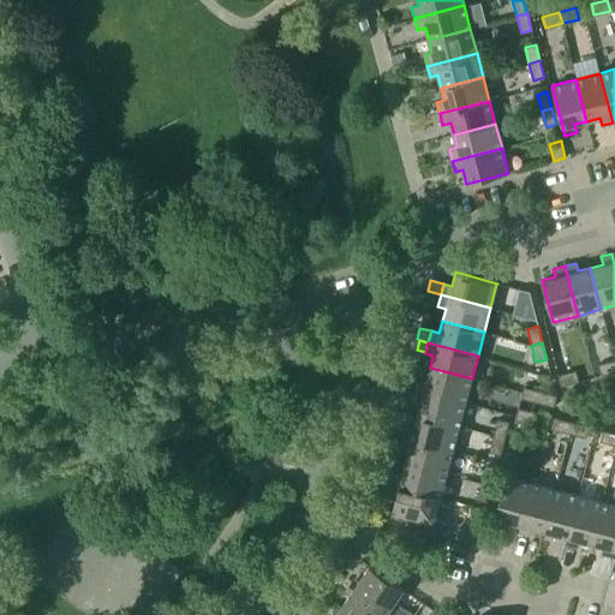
[(598,376),(614,371),(614,365),(614,360),(596,365),(598,376)]
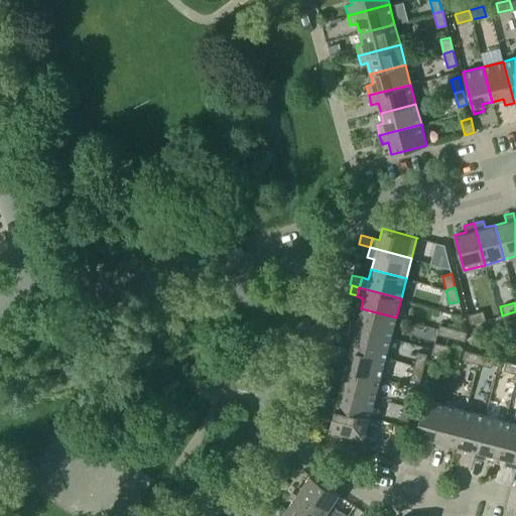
[(390,338),(396,317),(361,308),(358,319),(351,317),(349,327),(390,338)]
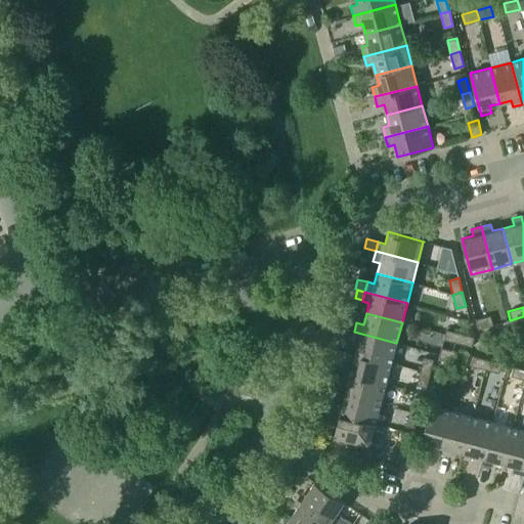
[(493,324),(491,315),(477,319),(479,329),(493,324)]
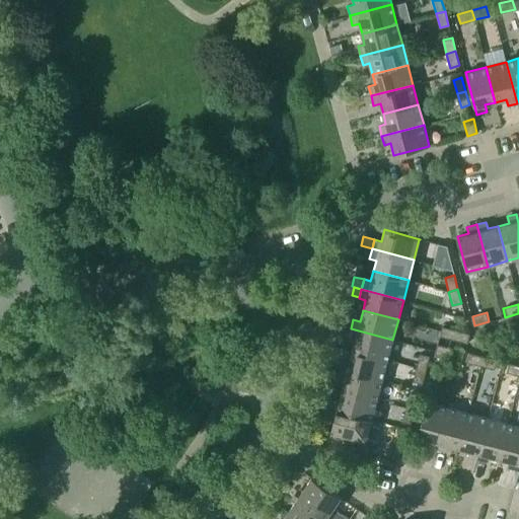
[(467,343),(469,334),(442,326),(440,336),(467,343)]
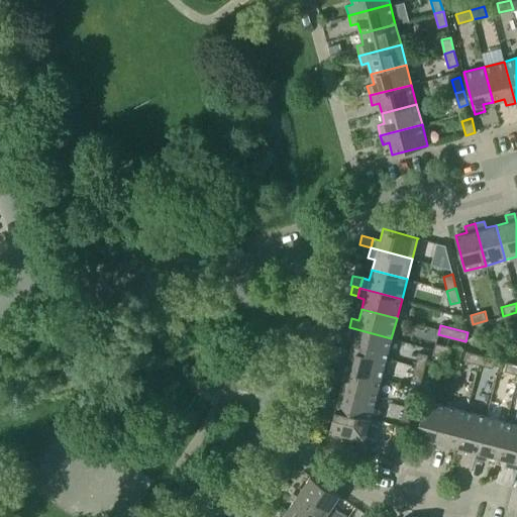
[(386,358),(391,338),(349,327),(347,337),(353,339),(350,349),(386,358)]
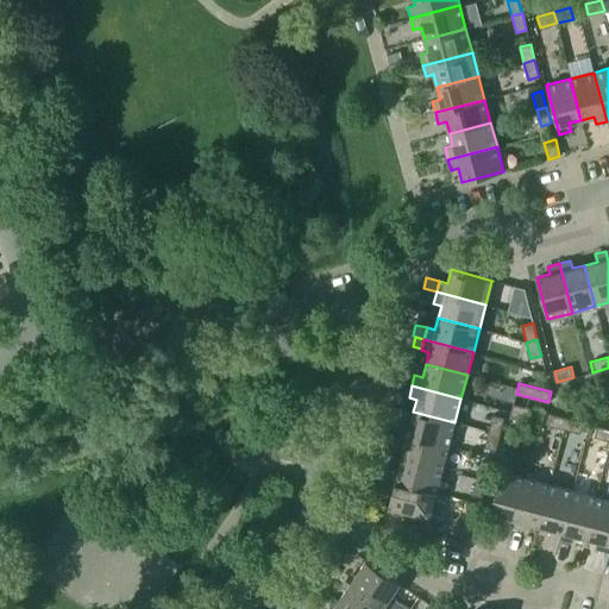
[(526,407),(513,405),(512,414),(523,418),(526,407)]
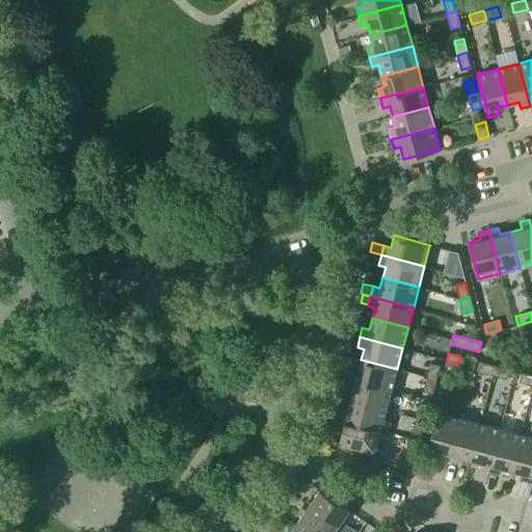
[(392,390),(397,369),(361,360),(358,370),(351,368),(349,378),(392,390)]
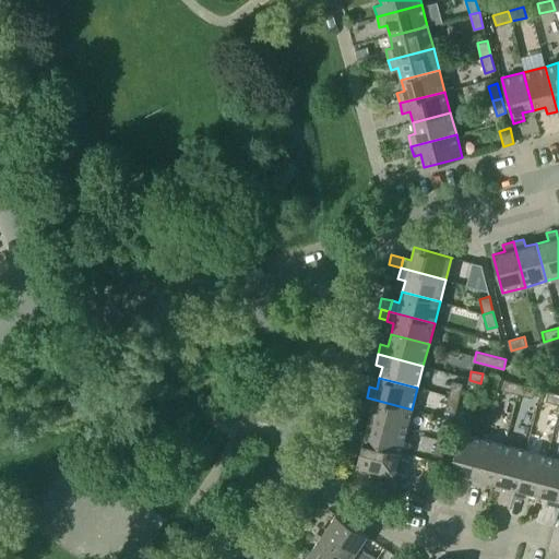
[(521,384),(506,380),(503,390),(518,394),(521,384)]
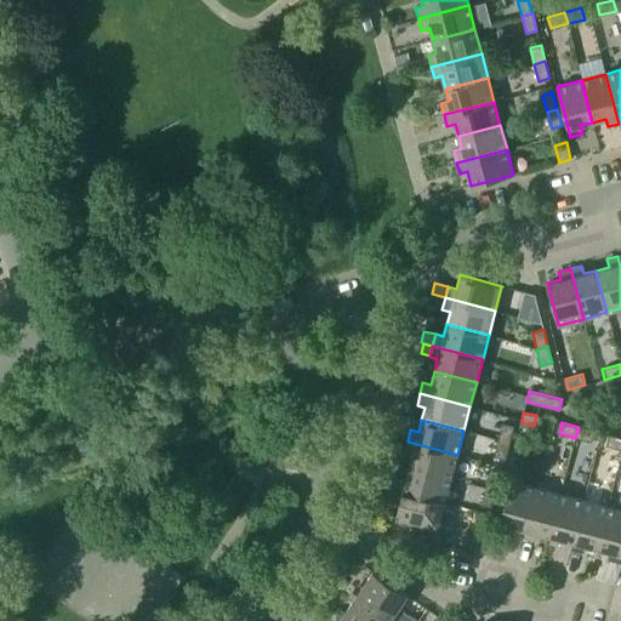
[(510,443),(514,427),(503,423),(499,440),(510,443)]
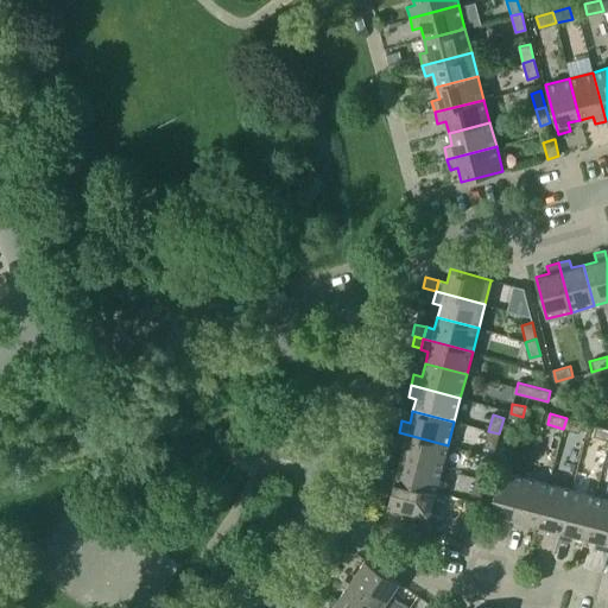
[(567,418),(563,429),(580,434),(582,422),(567,418)]
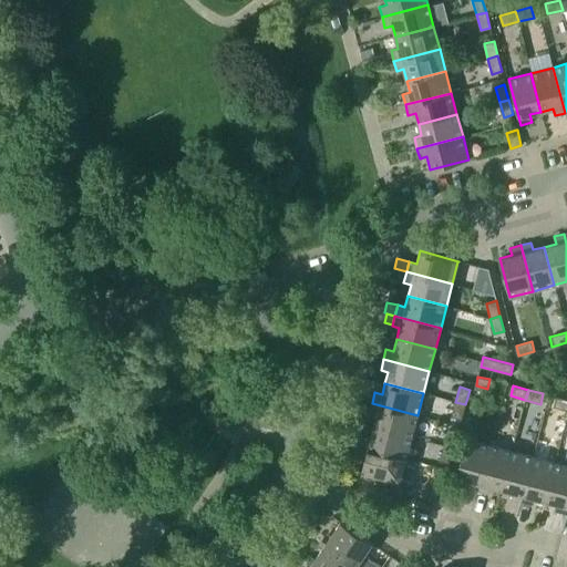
[(566,410),(566,399),(556,397),(554,406),(566,410)]
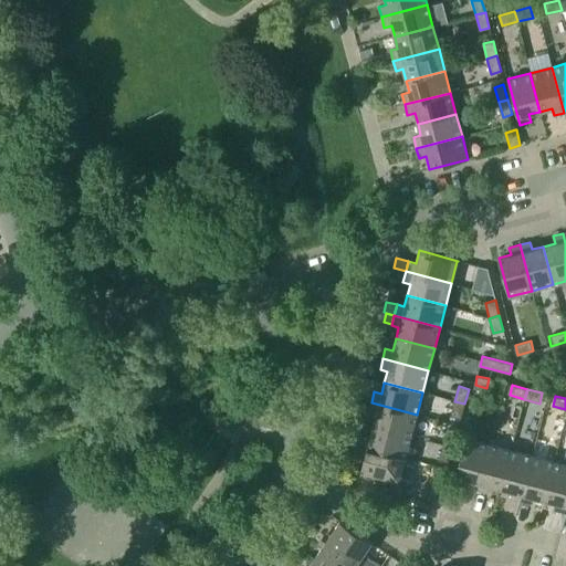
[(451,416),(461,419),(464,404),(454,401),(451,416)]
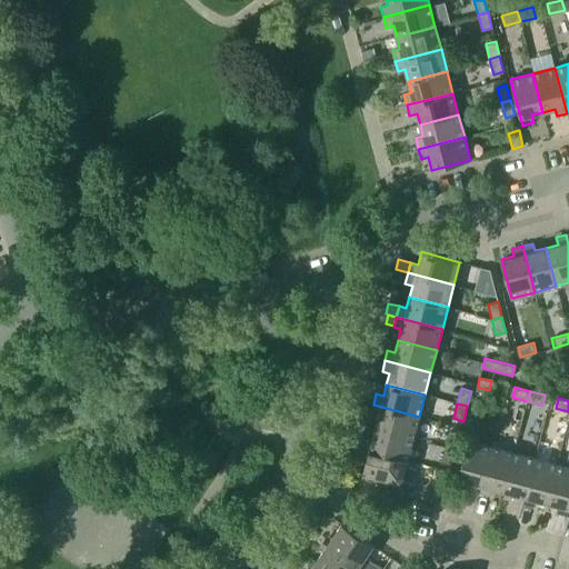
[(413,439),(419,417),(373,405),(370,415),(378,417),(375,428),(413,439)]
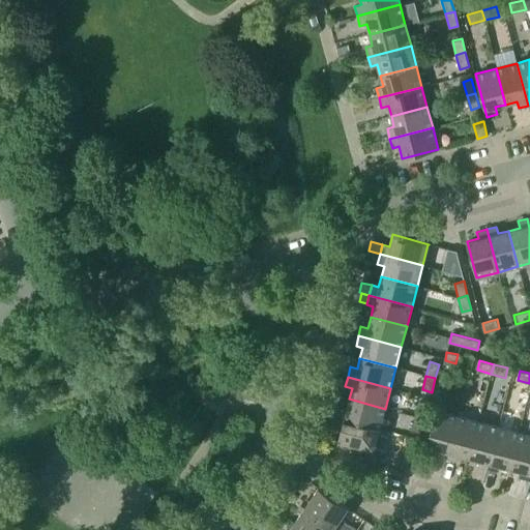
[(380,429),(385,409),(349,399),(346,410),(340,408),(336,417),(380,429)]
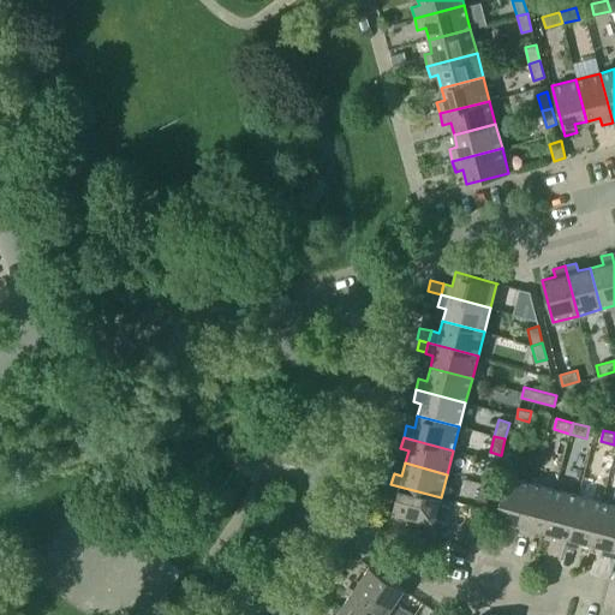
[(493,485),(497,470),(487,466),(482,483),(493,485)]
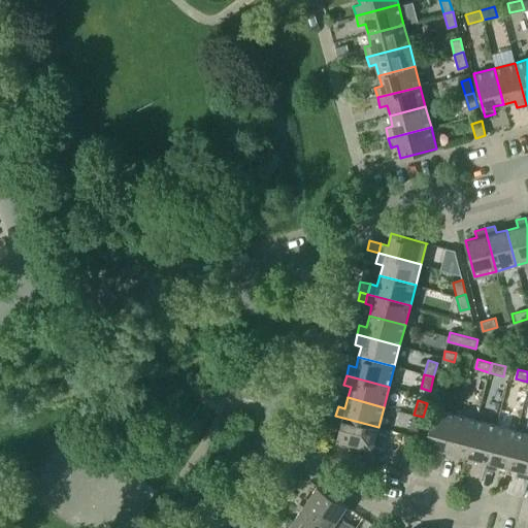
[(444,457),(456,415),(434,408),(425,444),(436,448),(434,454),(444,457)]
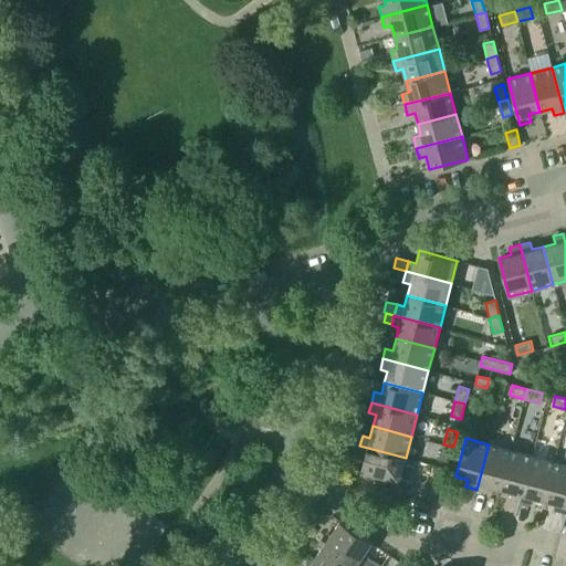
[(439,459),(450,462),(453,447),(443,444),(439,459)]
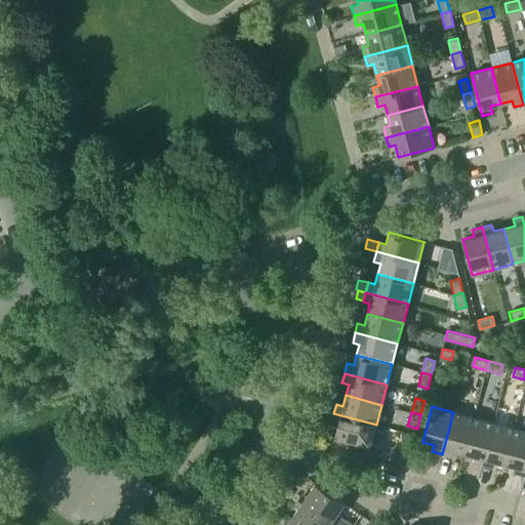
[(453,450),(463,452),(473,417),(453,412),(442,454),(451,456),(453,450)]
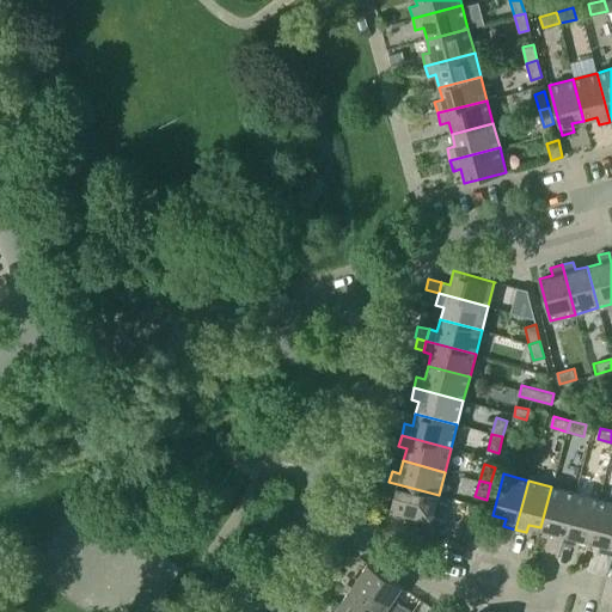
[(432,520),(439,495),(389,482),(386,494),(393,495),(390,509),(432,520)]
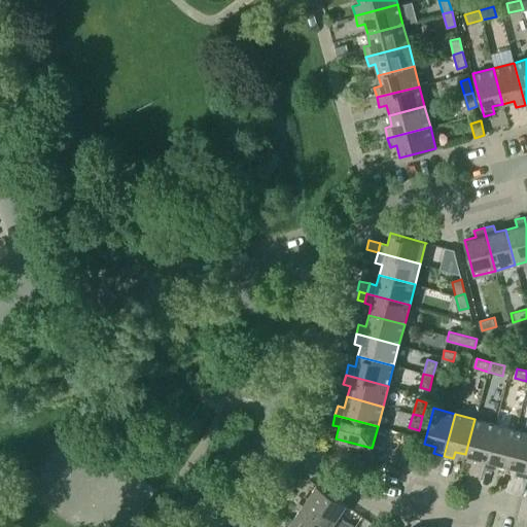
[(484,466),(495,424),(475,419),(465,454),(477,457),(475,464),(484,466)]
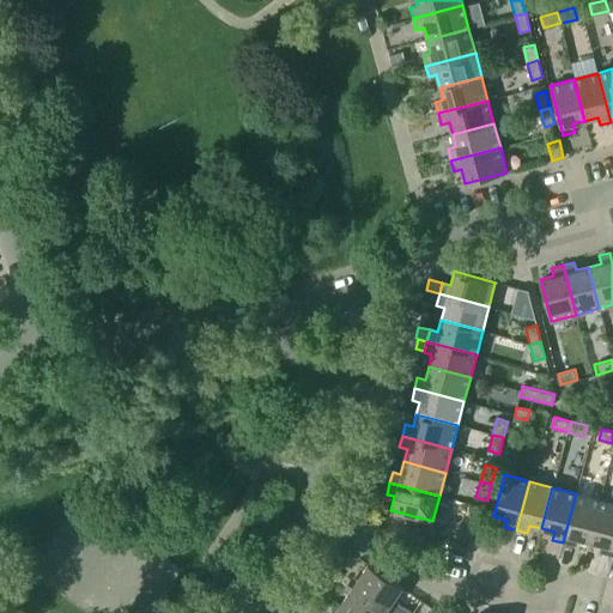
[(577,538),(589,541),(600,499),(576,493),(563,542),(575,546),(577,538)]
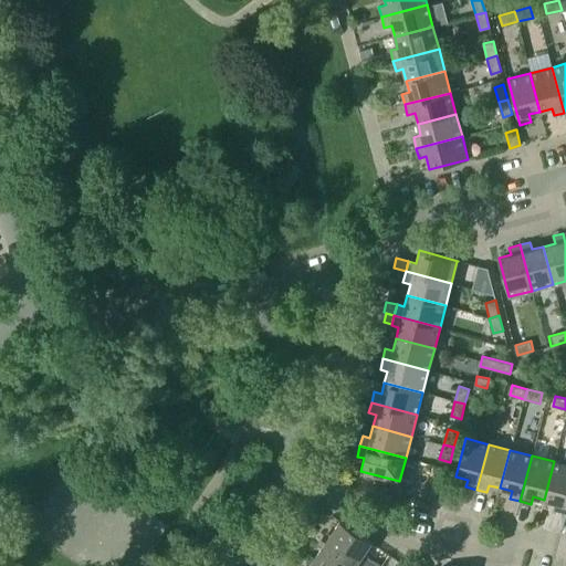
[(564,513),(565,503),(565,464),(554,461),(544,500),(555,503),(553,510),(564,513)]
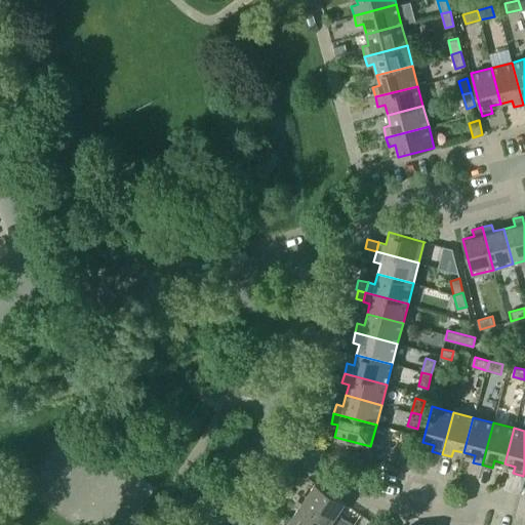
[(407,466),(410,452),(402,450),(398,463),(407,466)]
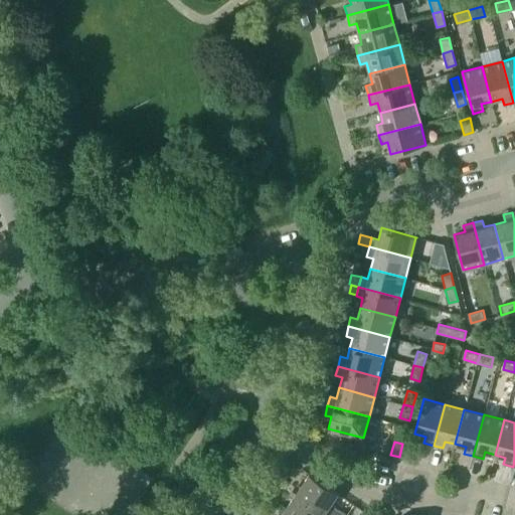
[(330,504),(338,493),(309,474),(297,492),(330,514),(346,514),(347,514),(330,504)]
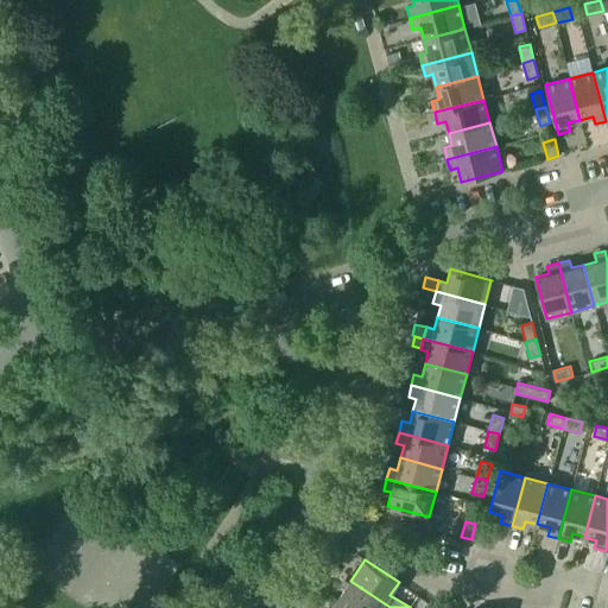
[(390,607),(350,581),(336,602),(343,607),(390,607)]
